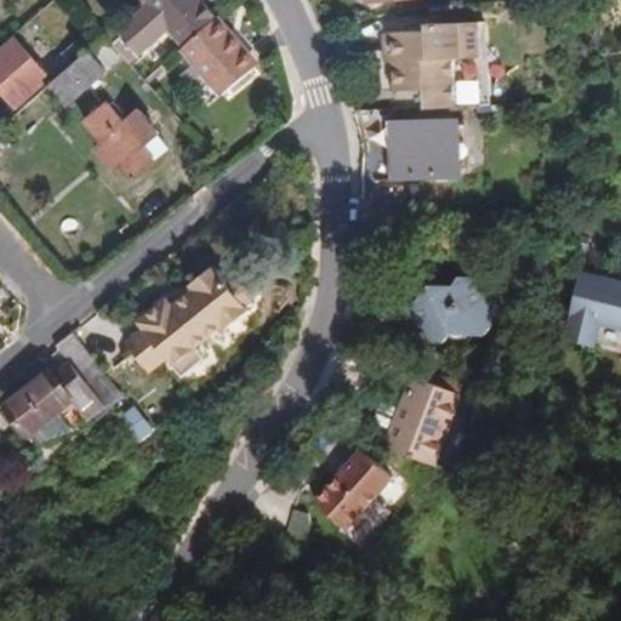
[(129,64),(169,28),(184,46),(218,18),(203,0),(199,0),(198,1),(197,0),(148,0),(147,1),(104,38),(129,64)]
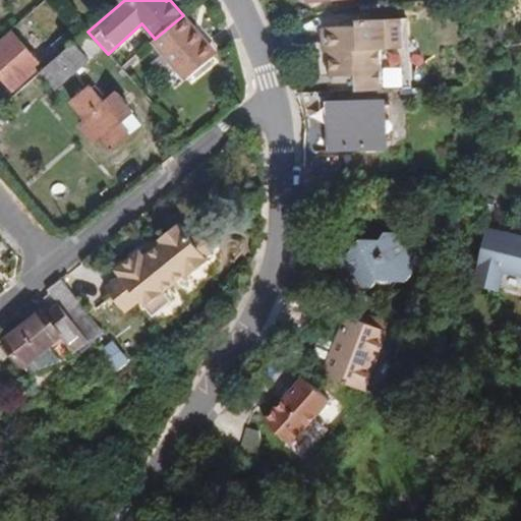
[(187,79),(215,57),(204,45),(207,42),(183,15),(155,39),(153,41),(187,79)]
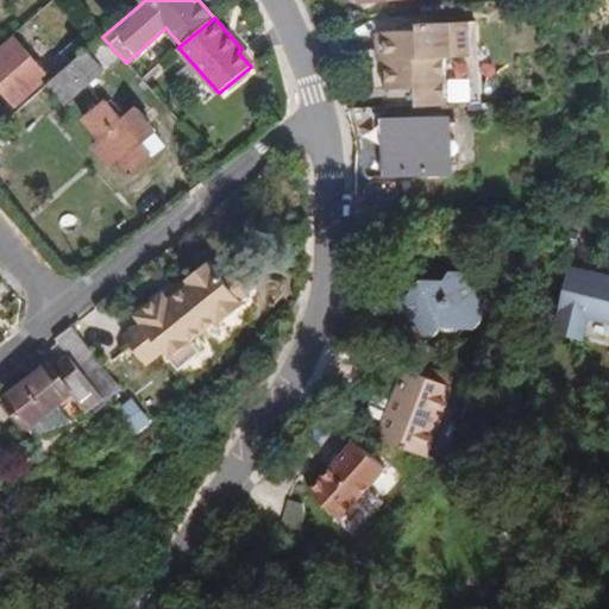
[(484,102),(481,20),(416,24),(416,30),(382,32),(382,61),(390,61),(391,89),(421,88),(421,106),(484,102)]
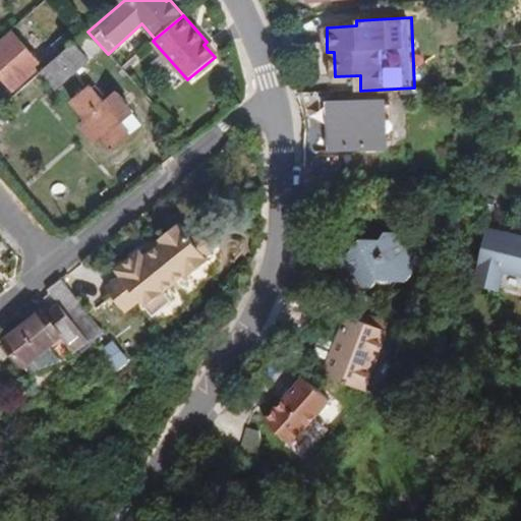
[(0,75),(12,90),(41,65),(13,33),(0,44),(0,75)]
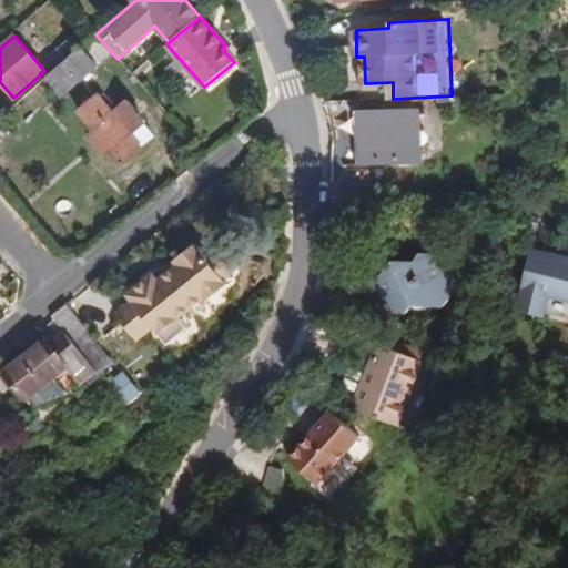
[(99,62),(109,53),(101,46),(93,36),(90,40),(84,44),(99,62)]
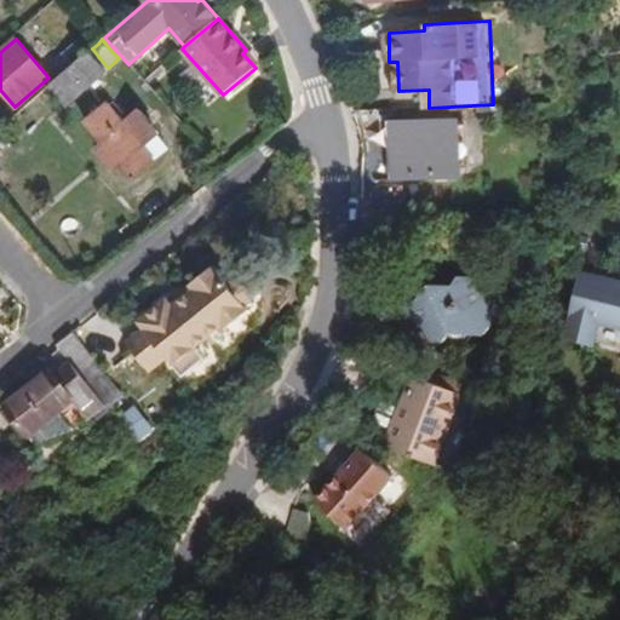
[(62,74),(89,51),(80,41),(63,56),(68,59),(58,68),(62,74)]
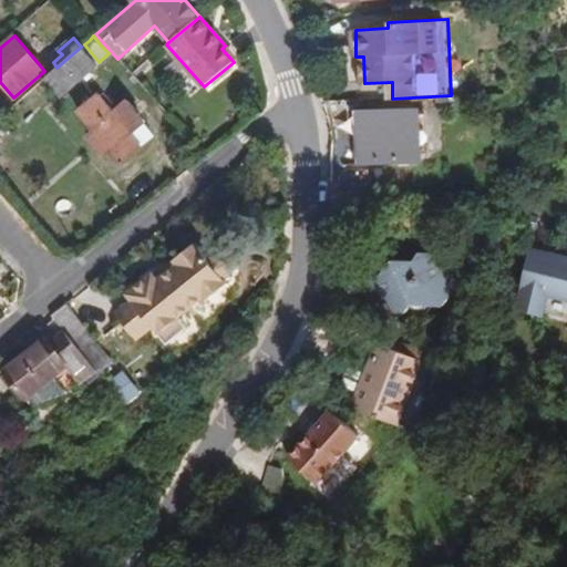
[(237,60),(225,45),(222,49),(234,62),(237,60)]
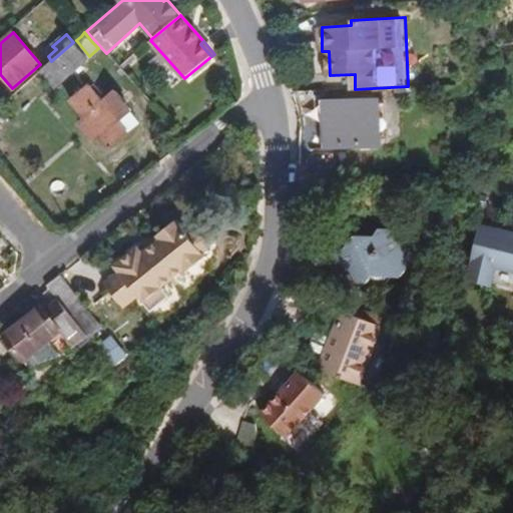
[(55,88),(89,59),(74,42),(73,42),(51,61),(40,71),(55,88)]
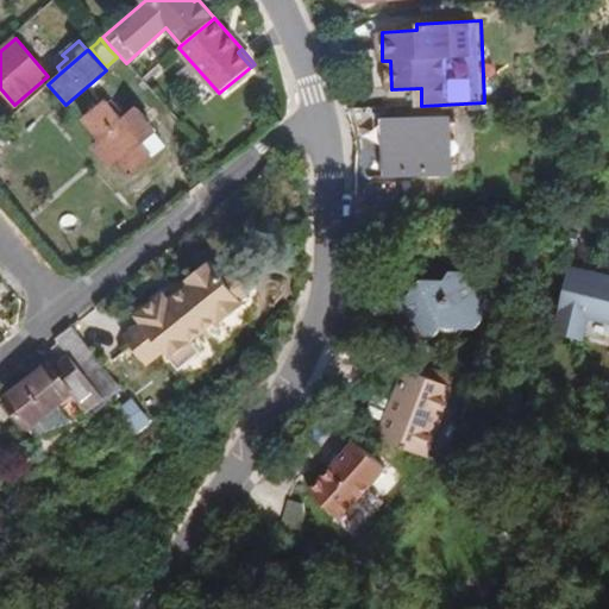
[(152,159),(139,144),(156,131),(138,108),(121,120),(106,101),(85,119),(101,140),(96,144),(98,146),(101,151),(104,156),(107,161),(112,164),(114,165),(119,161),(132,176),(152,159)]
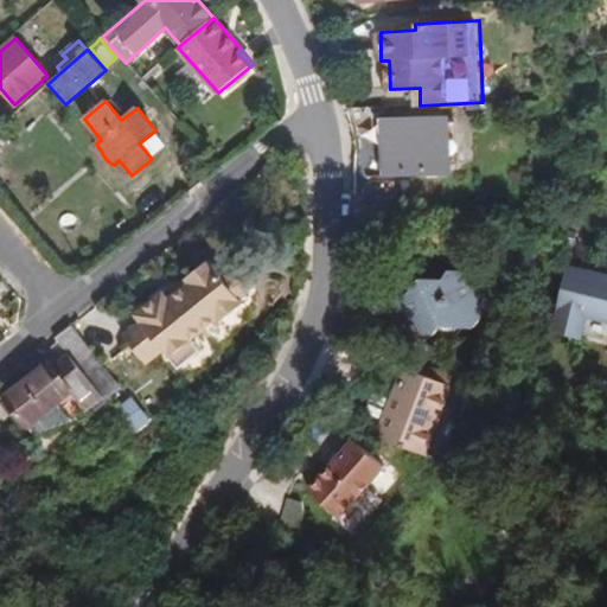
[(447,170),(446,121),(384,122),(385,172),(447,170)]
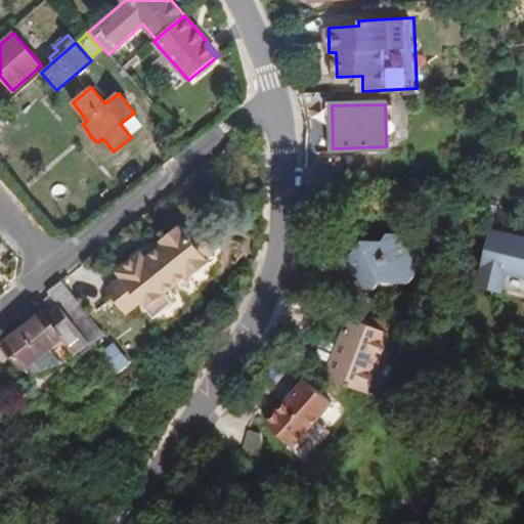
[(167,293),(189,275),(191,277),(210,263),(212,262),(209,258),(214,254),(218,249),(218,243),(212,234),(206,234),(200,236),(195,239),(183,224),(163,241),(166,244),(147,258),(143,252),(119,271),(123,277),(107,290),(127,313),(142,302),(146,306),(159,296),(161,298),(167,293)]
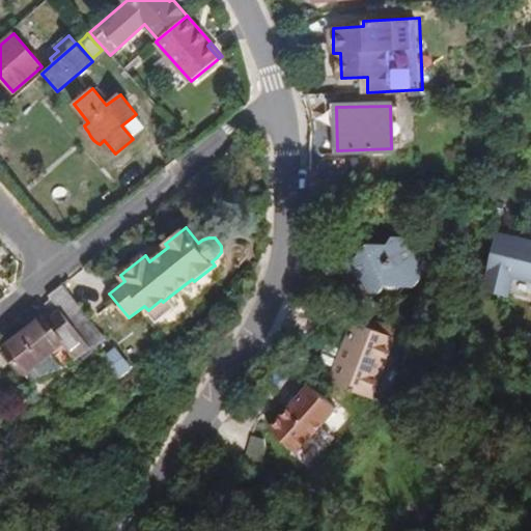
[(415,285),(428,267),(423,256),(420,255),(409,247),(404,239),(394,236),(388,245),(368,244),(356,259),(350,259),(345,263),(348,270),(347,270),(353,281),(364,282),(368,290),(381,291),(386,283),(415,285)]
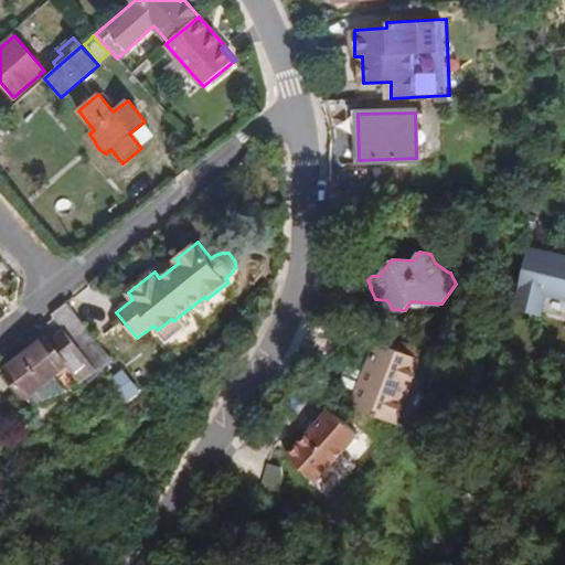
[(564,266),(537,260),(524,317),(547,322),(552,302),(564,305),(564,266)]
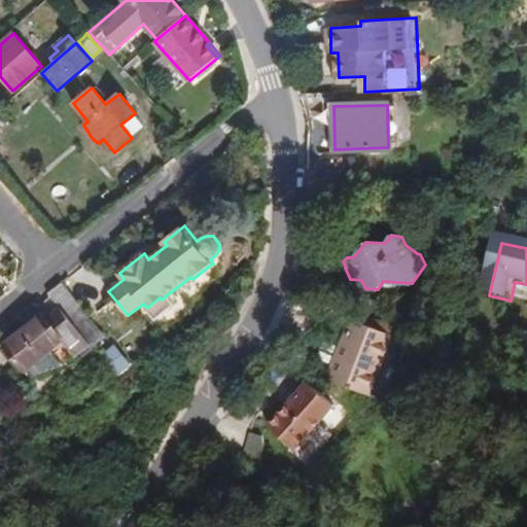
[(106,337),(62,282),(48,293),(62,309),(90,341),(92,344),(94,346),(106,337)]
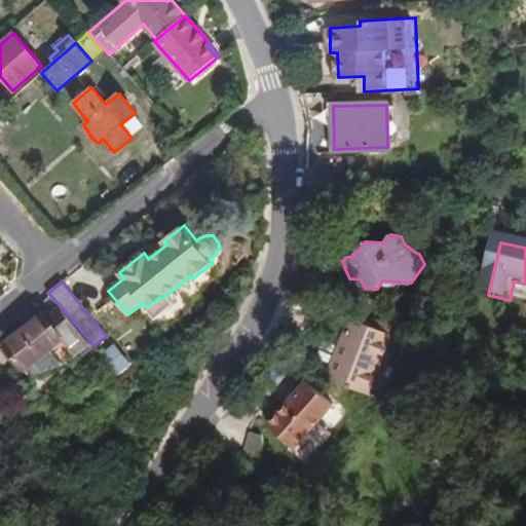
[(156,320),(176,304),(167,294),(161,299),(159,297),(147,307),(156,320)]
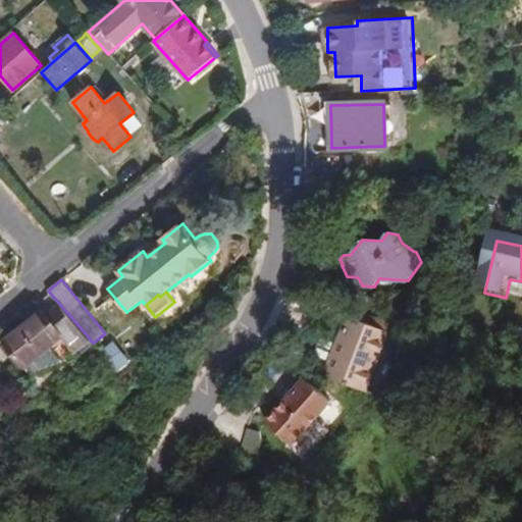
[(51,345),(62,335),(76,352),(91,341),(89,337),(61,306),(50,315),(46,310),(5,341),(25,367),(27,366),(46,351),(44,350),(51,345)]
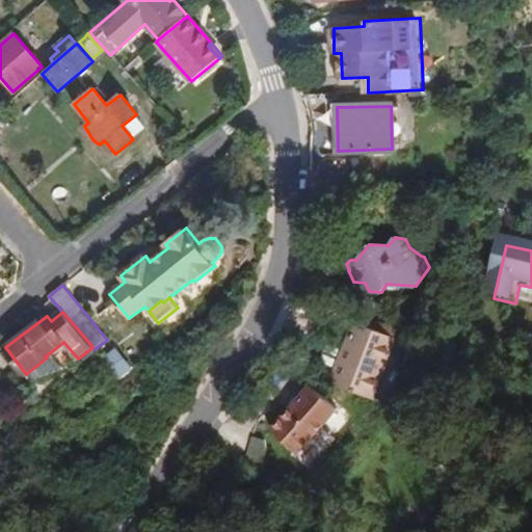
[(395,338),(399,327),(356,315),(353,322),(395,338)]
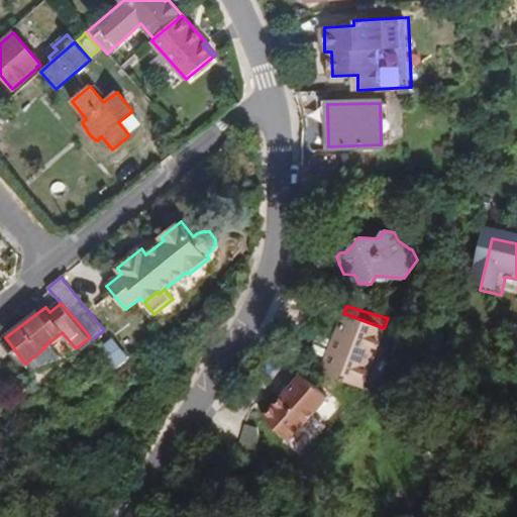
[(360,387),(384,328),(343,313),(332,340),(320,372),(360,387)]
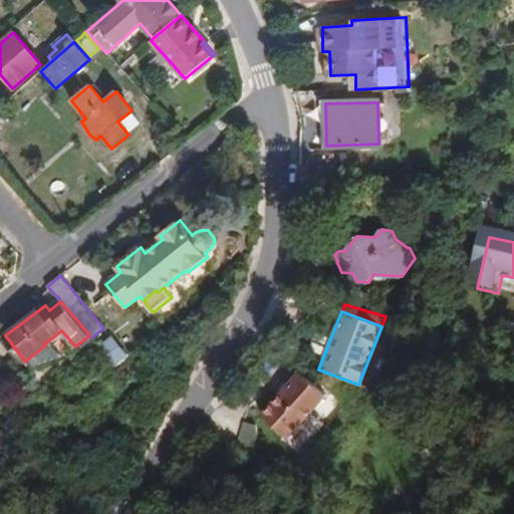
[(444,330),(449,322),(437,316),(433,325),(444,330)]
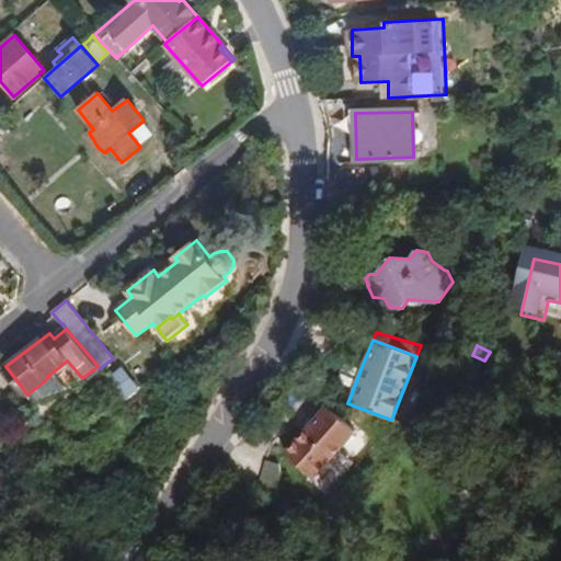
[(413,428),(437,365),(416,356),(391,420),(413,428)]
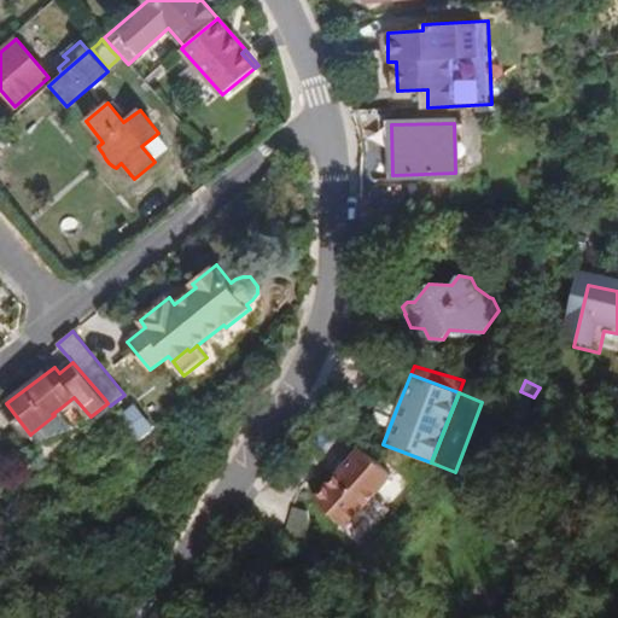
[(383,444),(397,407),(378,400),(362,437),(383,444)]
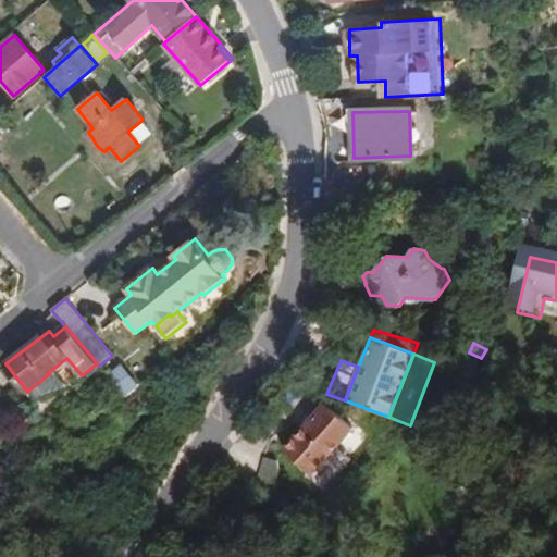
[(66,384),(54,368),(47,373),(49,374),(28,391),(34,397),(66,384)]
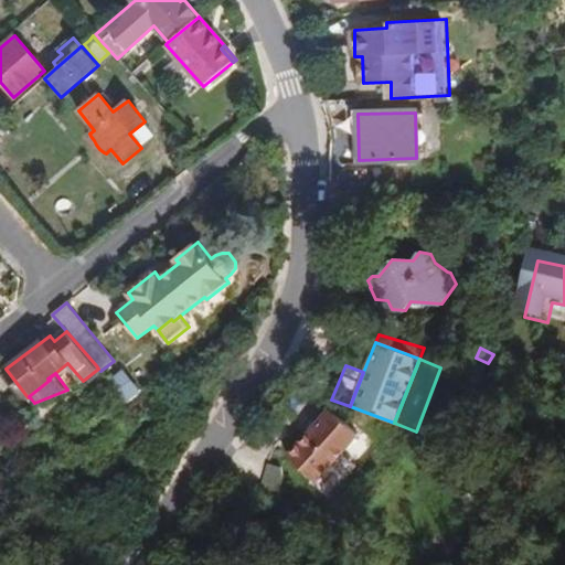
[(315,481),(356,436),(328,411),(286,456),(315,481)]
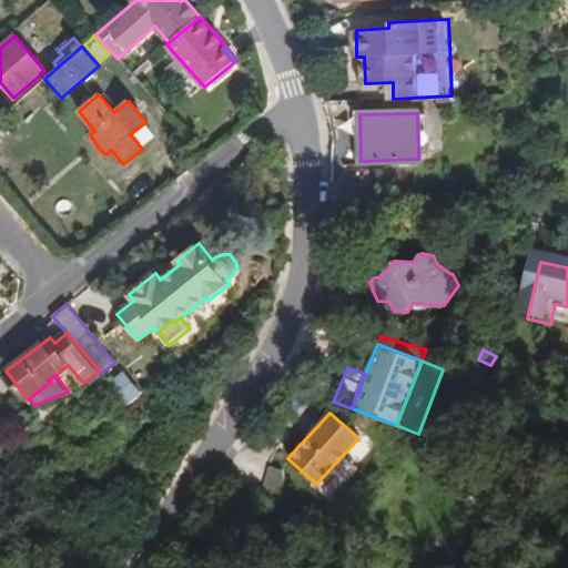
[(0,463),(10,457),(3,446),(0,447),(0,463)]
